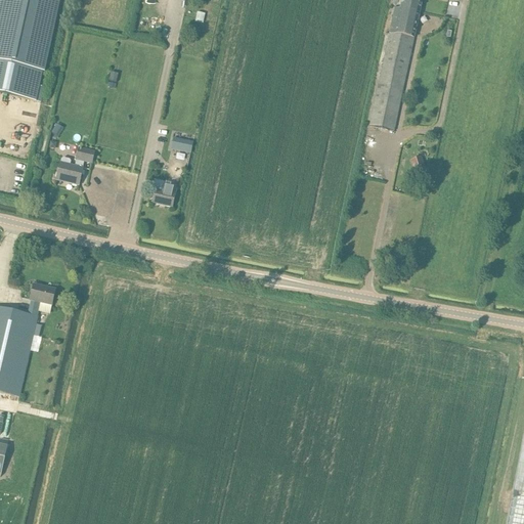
[(0,0),(0,94),(41,103),(43,93),(44,88),(40,87),(58,1),(52,0),(0,0)]
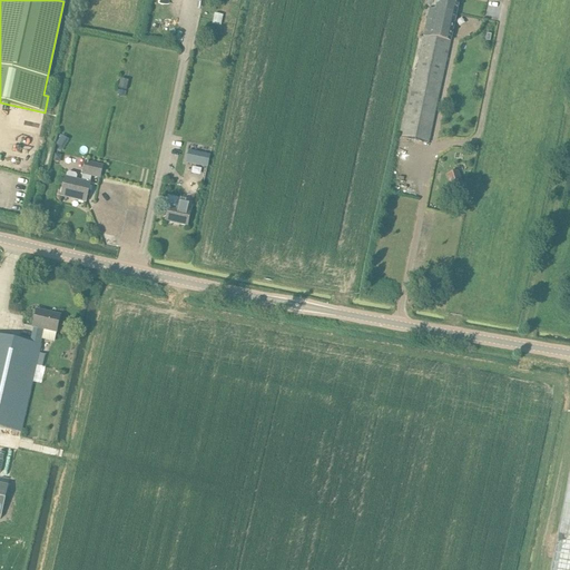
[(402,138),(418,141),(429,144),(459,0),(436,0),(435,8),(430,7),(402,138)]
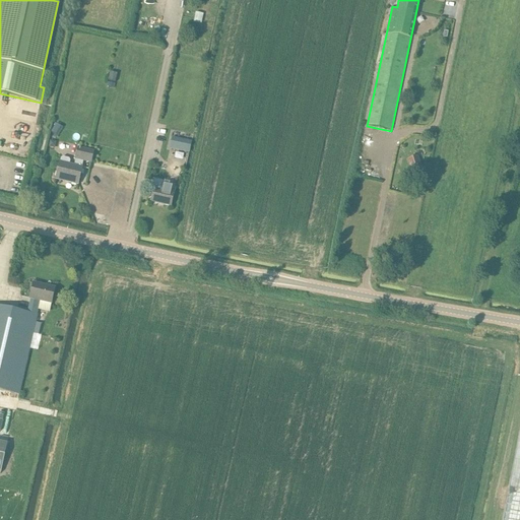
[(193,23),(201,24),(204,14),(195,12),(193,23)]
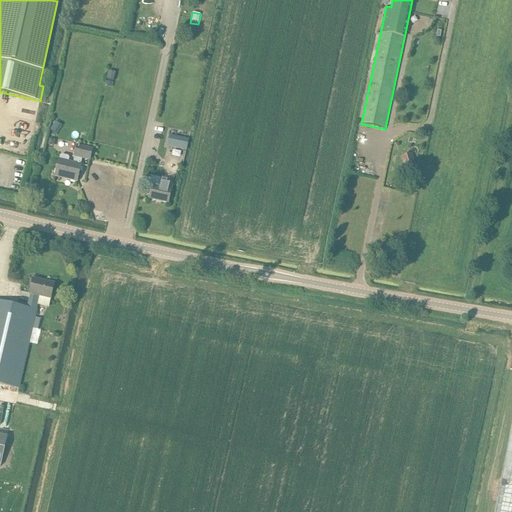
[(108,71),(106,79),(113,81),(116,73),(108,71)]
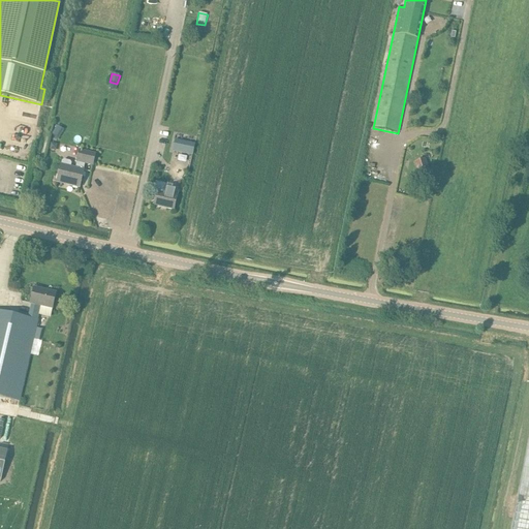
[(57,126),(52,134),(58,138),(64,130),(57,126)]
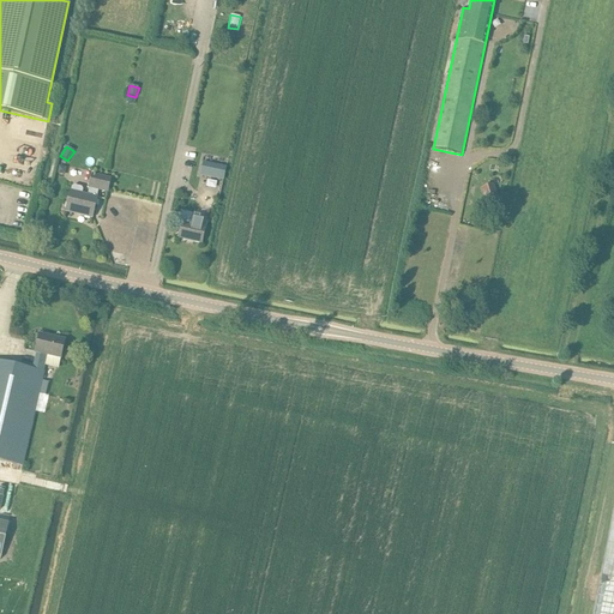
[(222,167),(203,163),(202,174),(220,178),(222,167)]
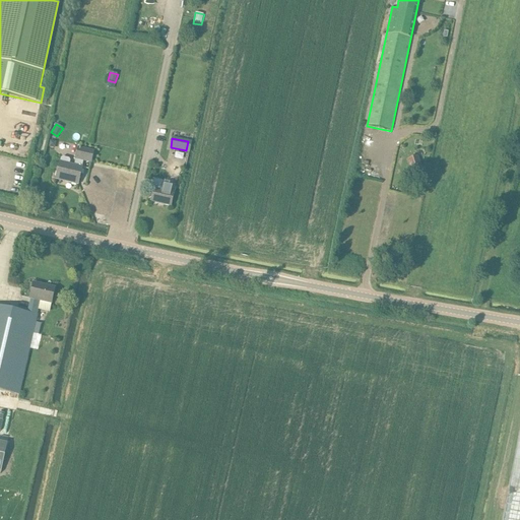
[(60,163),(58,170),(56,179),(57,178),(68,180),(67,182),(78,185),(82,168),(81,168),(83,160),(91,163),(93,151),(78,148),(75,158),(76,158),(74,166),(70,165),(71,161),(70,159),(63,157),(61,159),(60,163)]
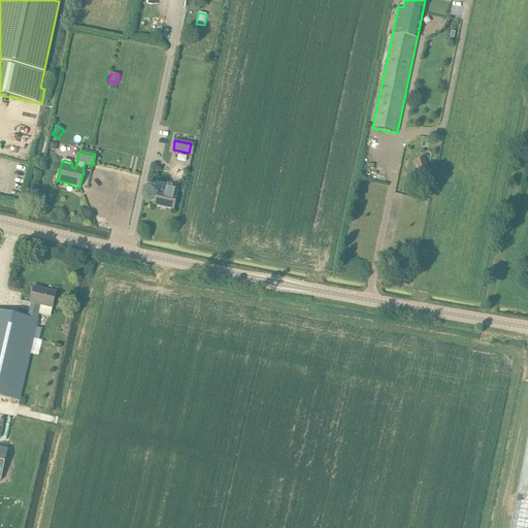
[(414,162),(420,180),(431,176),(424,159),(414,162)]
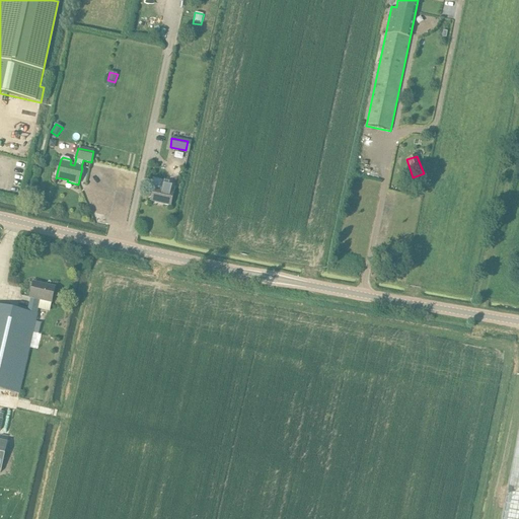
[(174,161),(167,166),(173,172),(179,167),(174,161)]
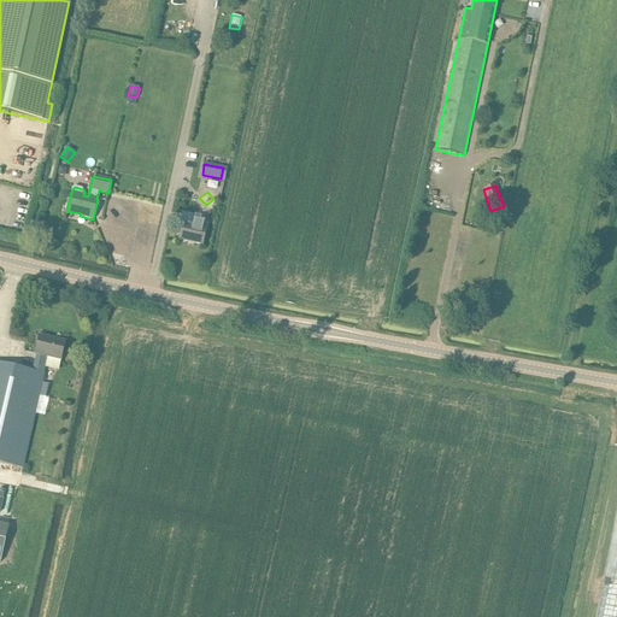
[(183,225),(182,228),(180,240),(181,239),(194,241),(194,244),(203,245),(209,223),(199,221),(198,227),(192,225),(194,216),(182,212),(180,224),(183,225)]
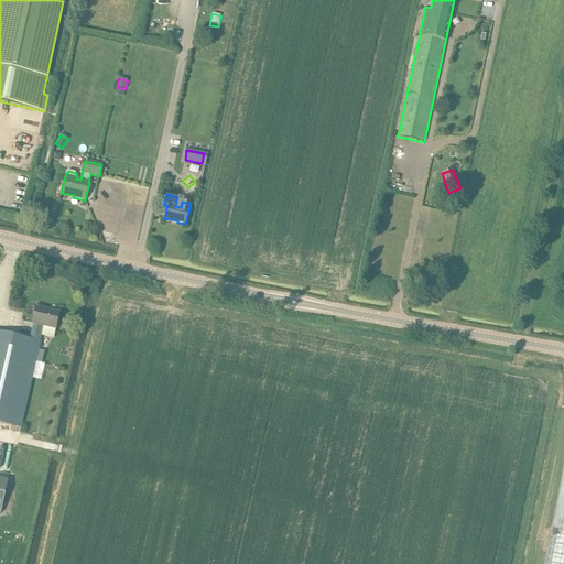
[(0,332),(0,423),(20,429),(41,343),(39,342),(42,327),(55,331),(60,312),(36,307),(33,325),(30,339),(0,332)]
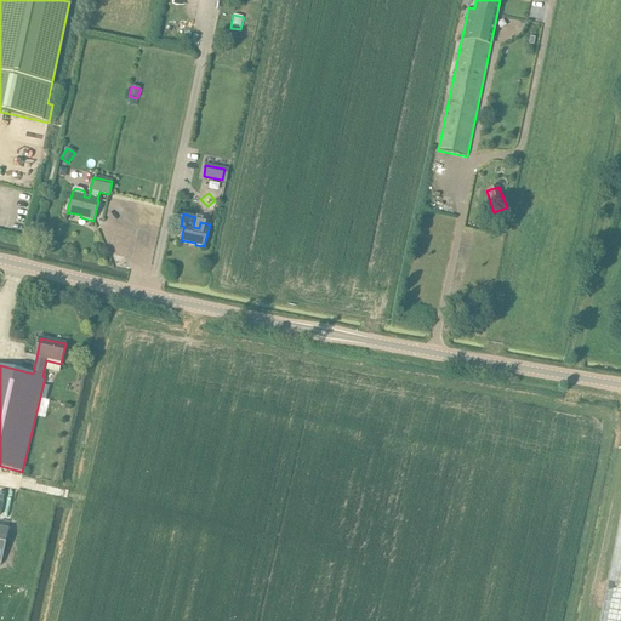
[(620,620),(620,513),(599,620),(620,620)]
